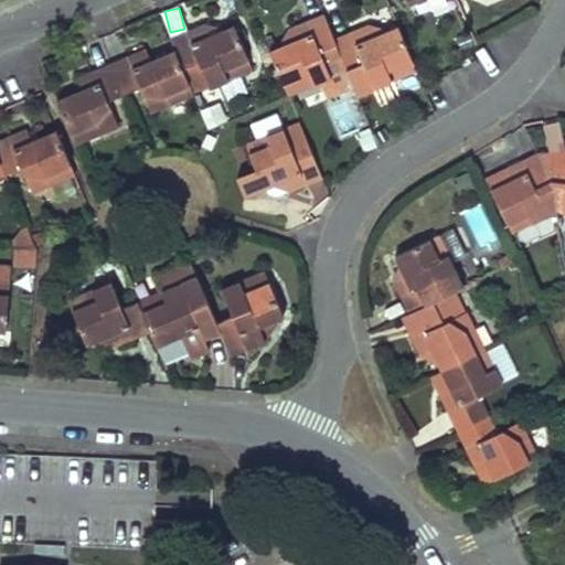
[(336,40),(324,16),(290,30),(290,45),(279,49),(270,52),(289,96),(323,81),(337,75),(348,70),(336,40)]
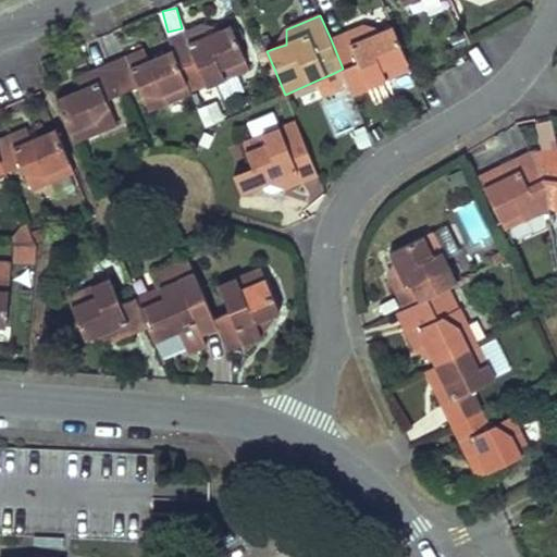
[(173,50),(190,90),(206,83),(207,86),(249,67),(231,25),(223,28),(207,36),(202,24),(168,38),(173,50)]
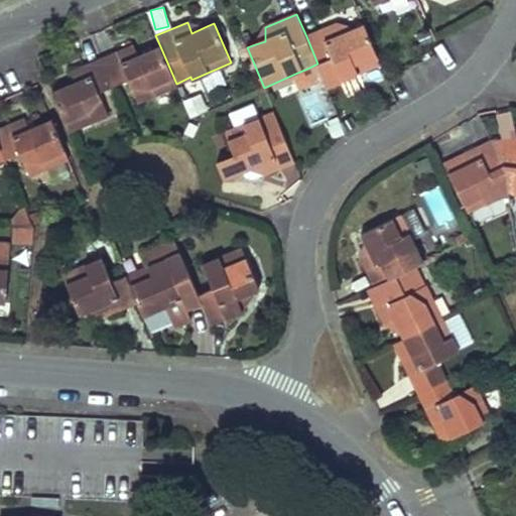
[(191,33),(207,26),(187,22),(191,33)]
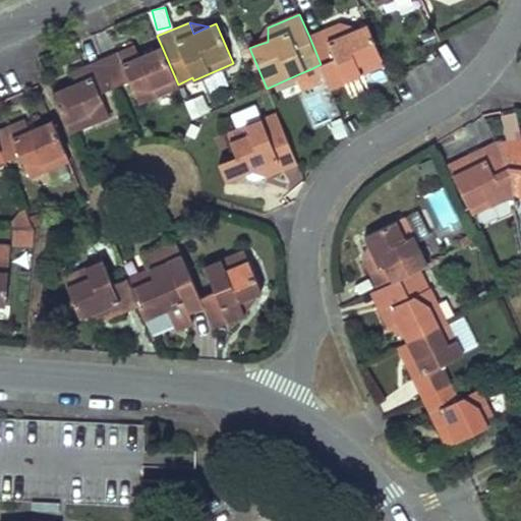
[(309,37),(321,64),(331,88),(345,81),(385,64),(368,24),(361,27),(346,35),(341,23),(309,37)]
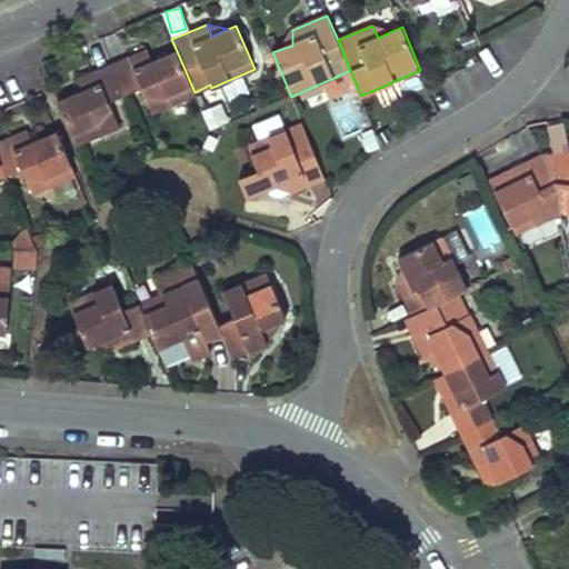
[(378,38),(395,30),(372,26),(378,38)]
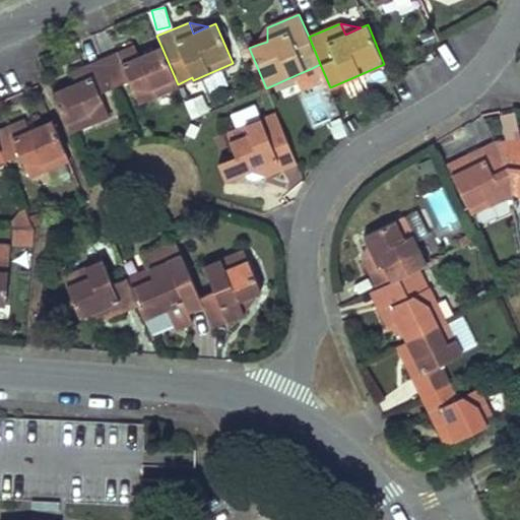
[(267,42),(267,27),(257,45),(267,42)]
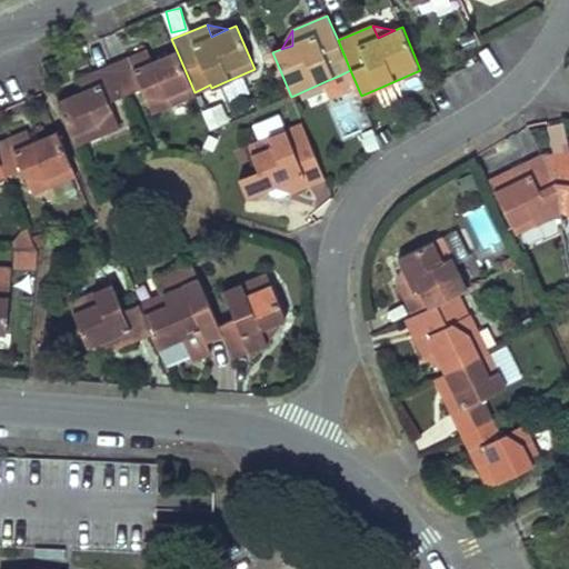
[(112,65),(126,95),(141,88),(152,113),(196,95),(195,92),(177,51),(152,61),(147,50),(112,65)]
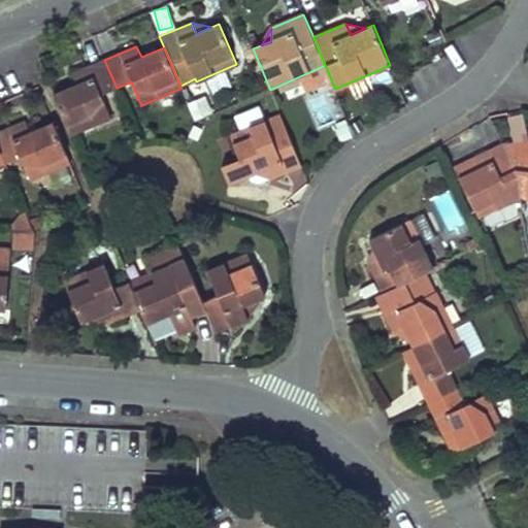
[(117,88),(104,60),(72,73),(76,85),(54,94),(71,134),(111,118),(101,94),(117,88)]
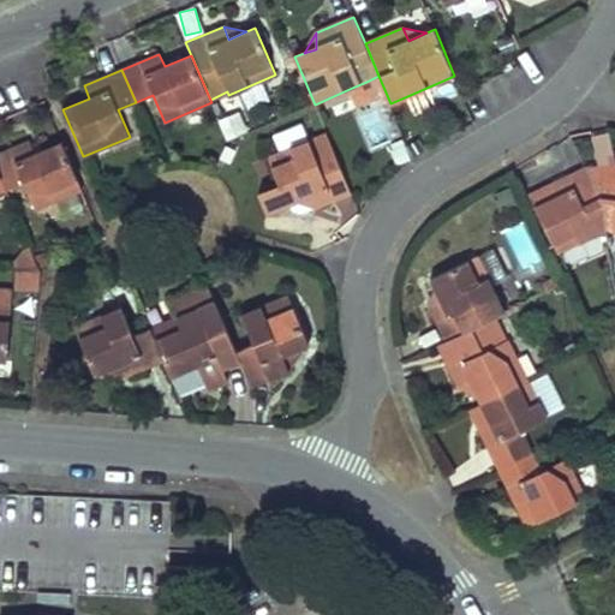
[(374,96),(366,82),(352,88),(359,103),(374,96)]
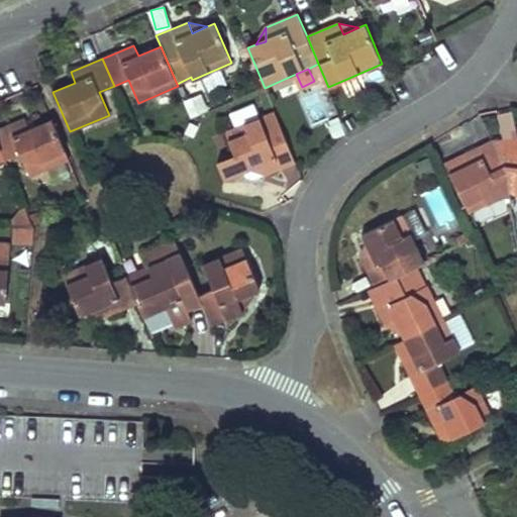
[(295,163),(275,112),(225,132),(235,157),(218,164),(224,179),(248,169),(261,164),(265,175),(295,163)]
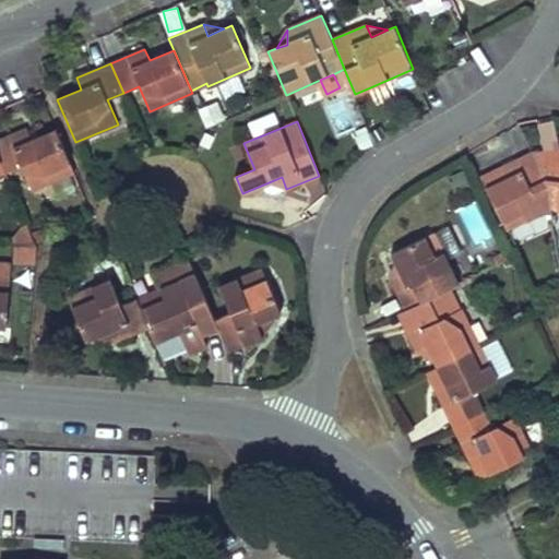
[(0,158),(6,171),(7,173),(14,169),(22,166),(25,174),(32,190),(74,173),(57,130),(39,137),(33,140),(30,132),(27,128),(0,140),(0,158)]
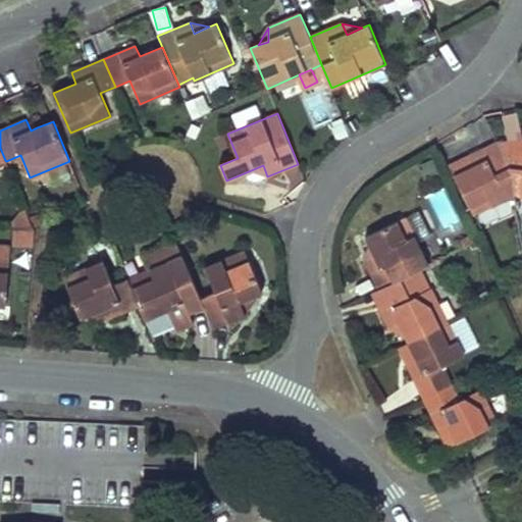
[(31,131),(37,127),(34,121),(28,123),(31,131)]
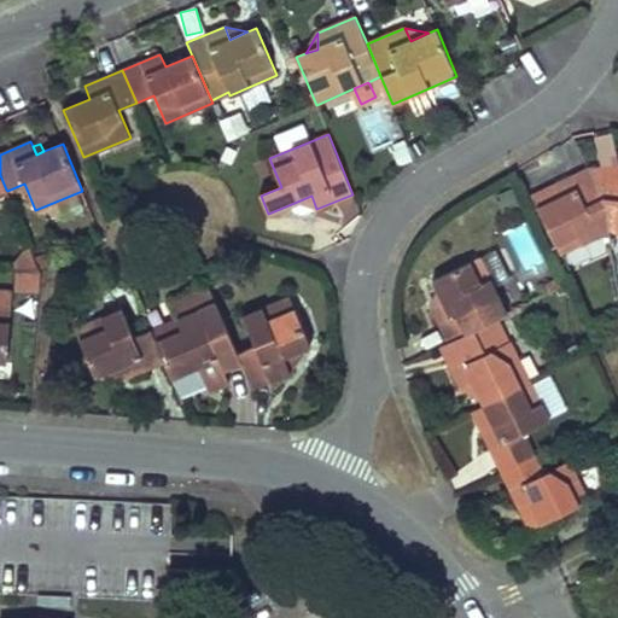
[(616,229),(617,229),(617,167),(589,168),(606,204),(617,203),(614,210),(616,229)]
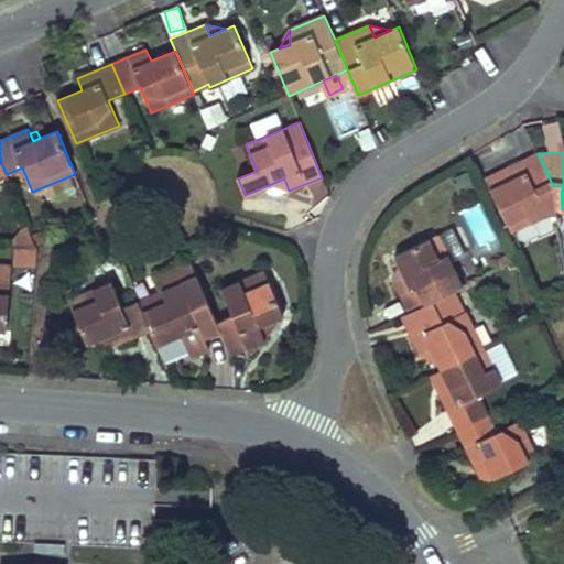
[(555,190),(553,186),(538,153),(513,165),(485,180),(511,232),(546,216),(546,217),(556,212),(555,190)]
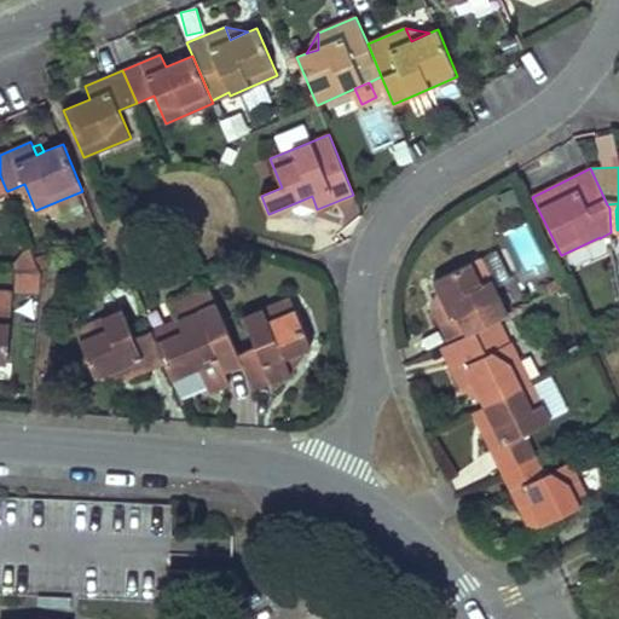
[(19,196),(28,192),(24,184),(16,187),(19,196)]
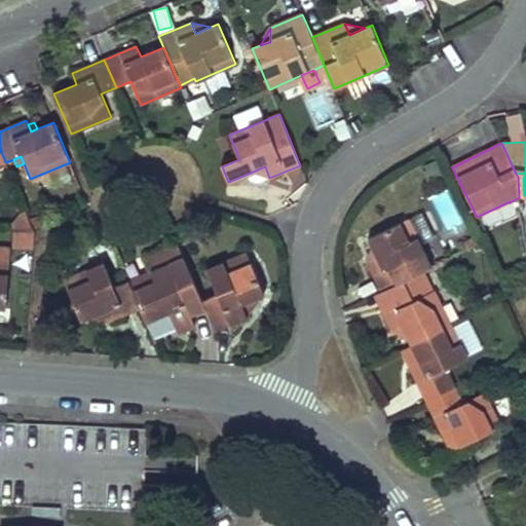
[(265,166),(253,172),(269,178),(265,166)]
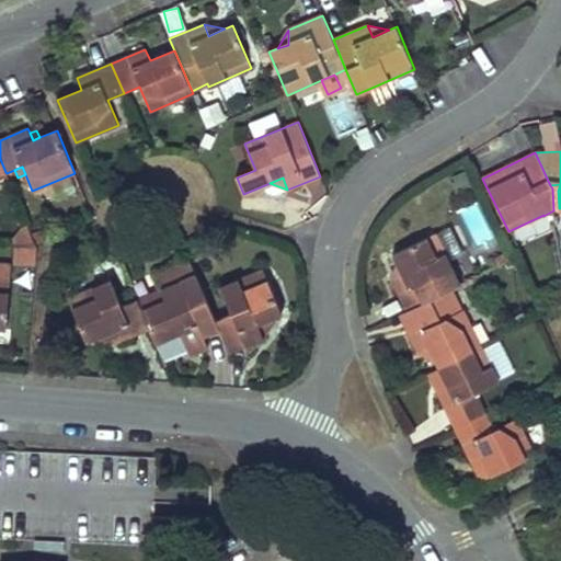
[(462,206),(472,245),(492,240),(482,202),(462,206)]
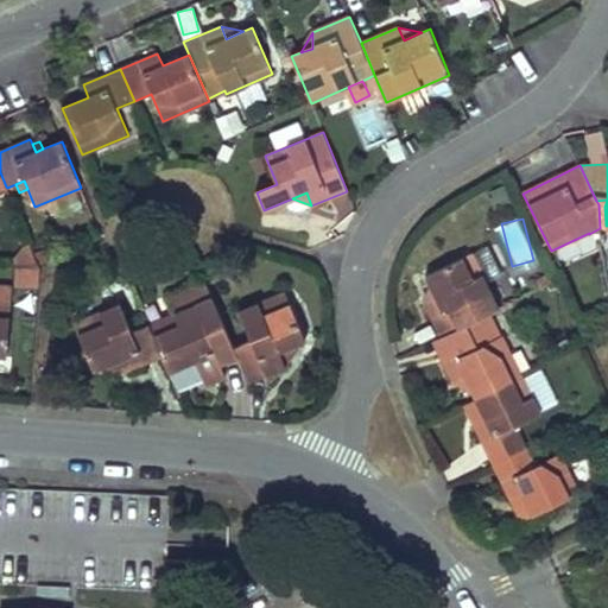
[(13,246),(13,286),(36,286),(36,246),(13,246)]
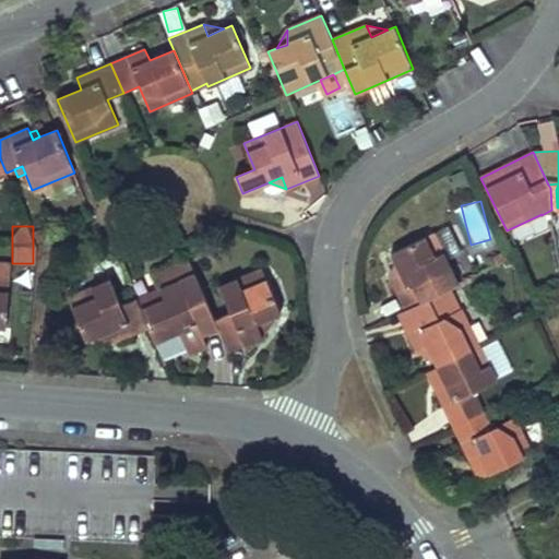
[(448,226),(392,253),(395,260),(402,273),(390,278),(406,310),(450,288),(459,284),(447,260),(461,253),(448,226)]
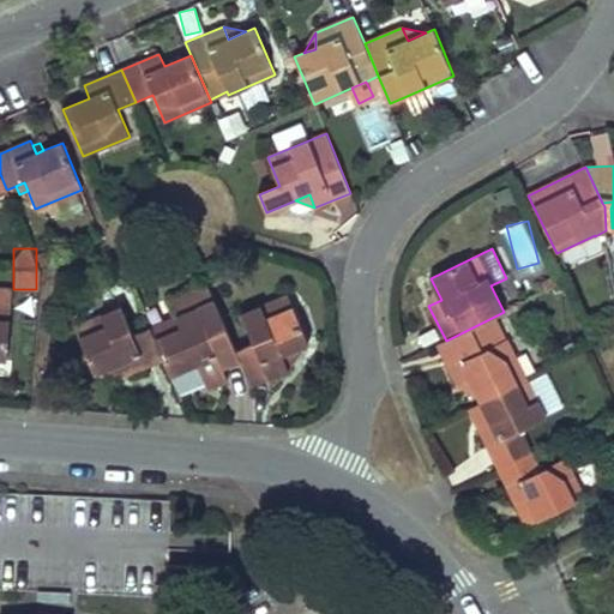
[(542,283),(546,290),(564,282),(560,274),(542,283)]
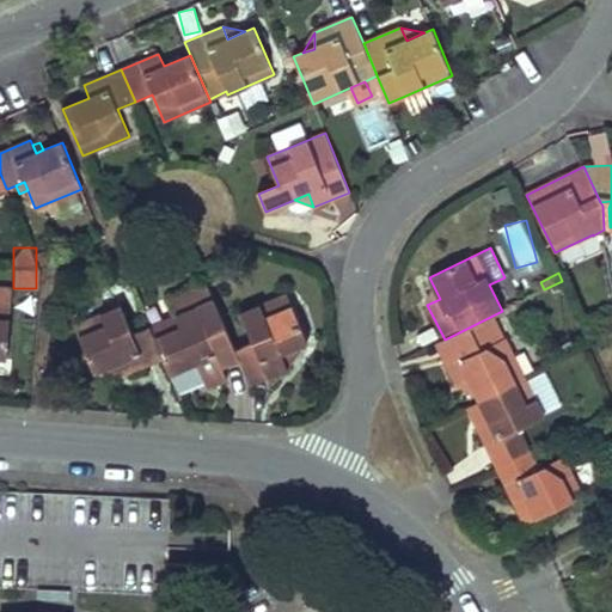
[(170,294),(175,308),(210,298),(206,283),(170,294)]
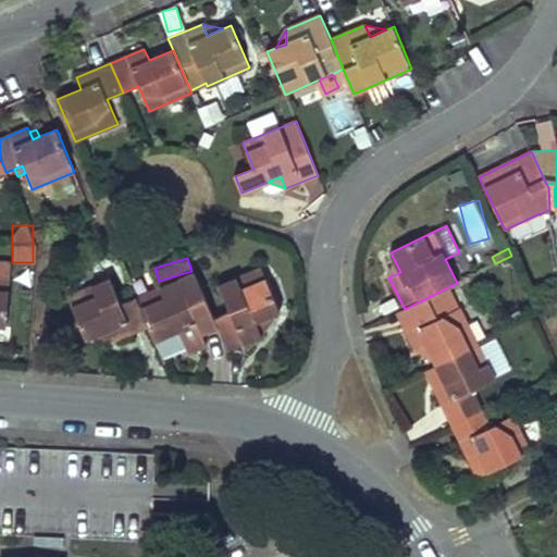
[(388,277),(400,272),(394,259),(388,277)]
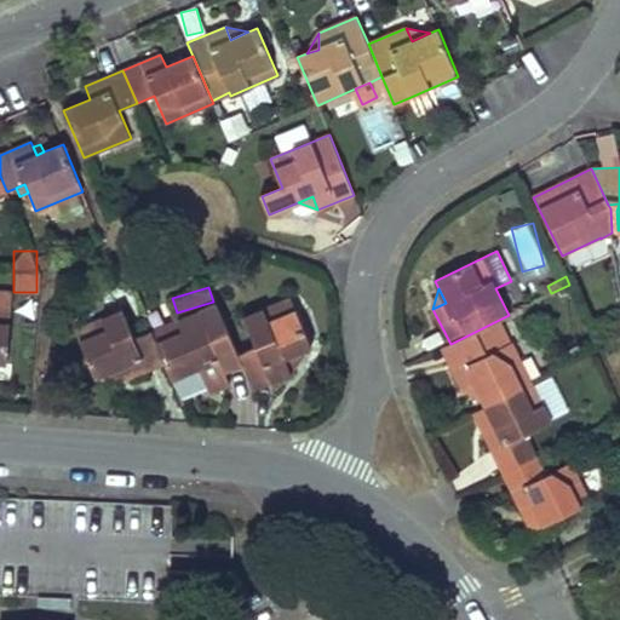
[(242,363),(254,390),(292,373),(285,357),(311,346),(291,298),(245,317),(257,346),(239,354),(242,363)]
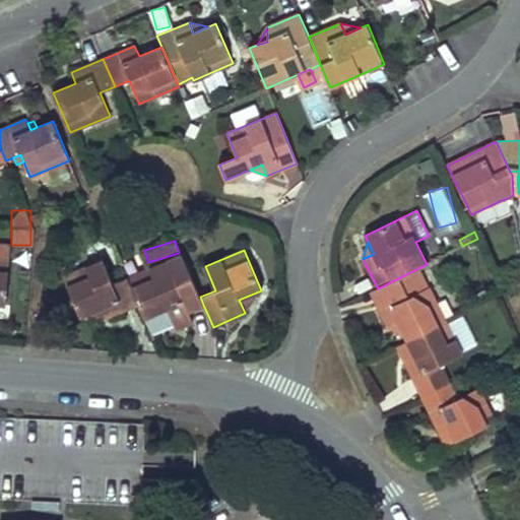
[(200,297),(182,255),(128,277),(139,305),(144,318),(152,336),(175,327),(177,330),(194,323),(189,312),(203,305),(200,297)]
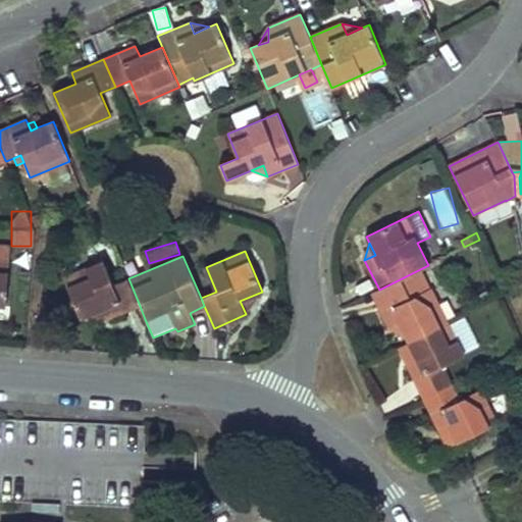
[(0,304),(6,305),(9,262),(0,261),(0,304)]
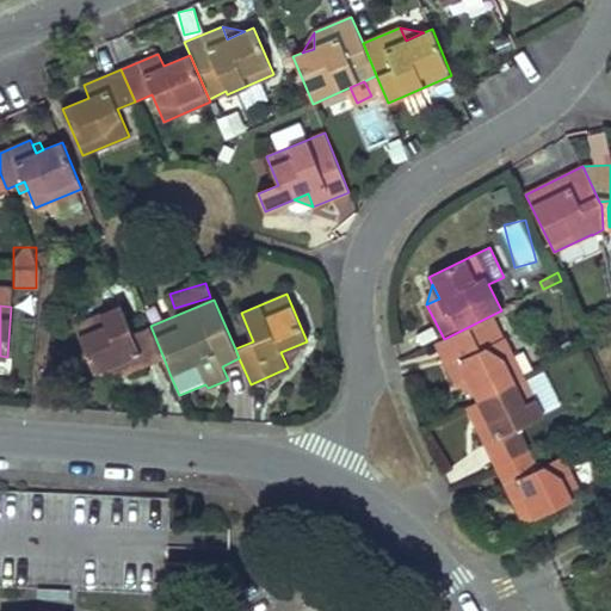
[(150,326),(149,326),(133,333),(121,306),(74,326),(94,372),(103,369),(121,360),(127,374),(164,358),(150,326)]
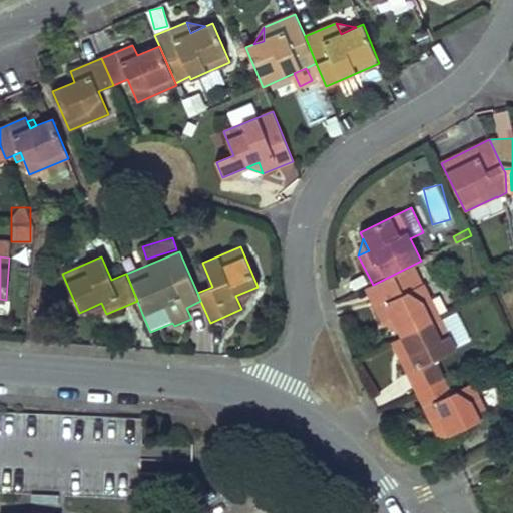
[(187,269),(196,289),(208,284),(199,263),(187,269)]
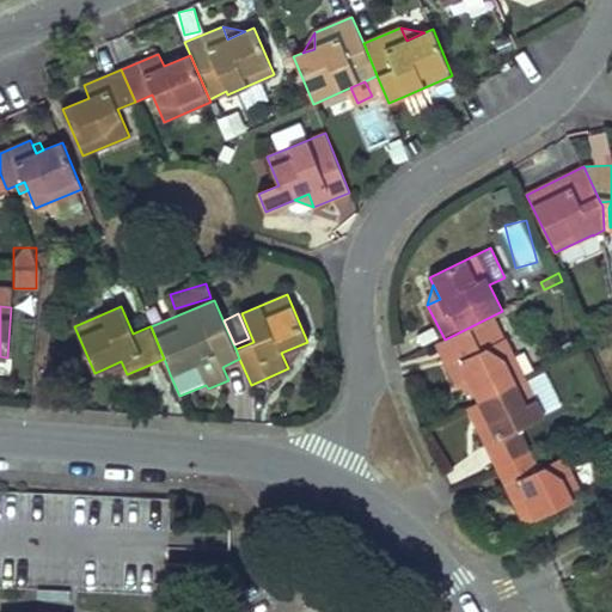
[(524,377),(505,337),(503,338),(493,316),(445,340),(436,343),(457,384),(469,378),(479,399),(524,377)]
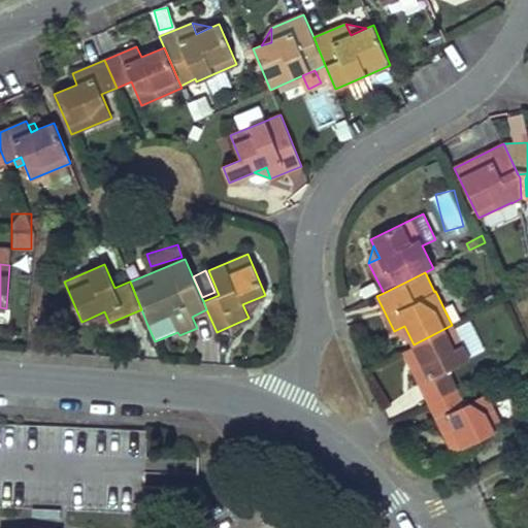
[(265,295),(242,304),(249,318),(265,295)]
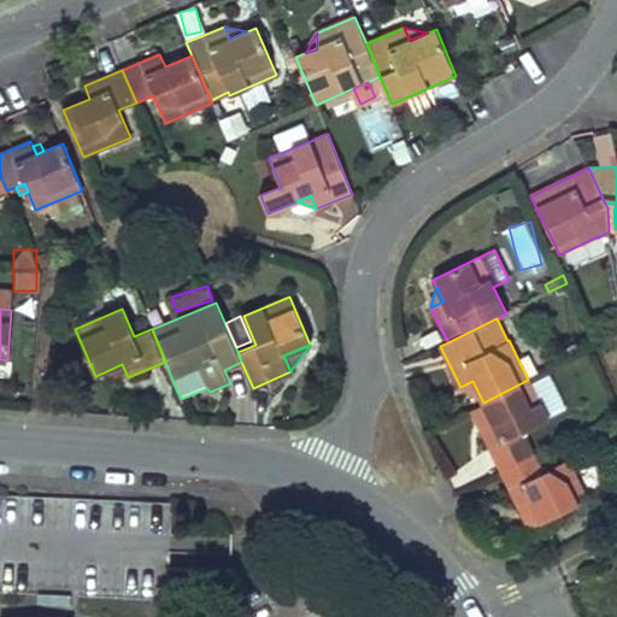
[(104,372),(128,377),(122,364),(104,372)]
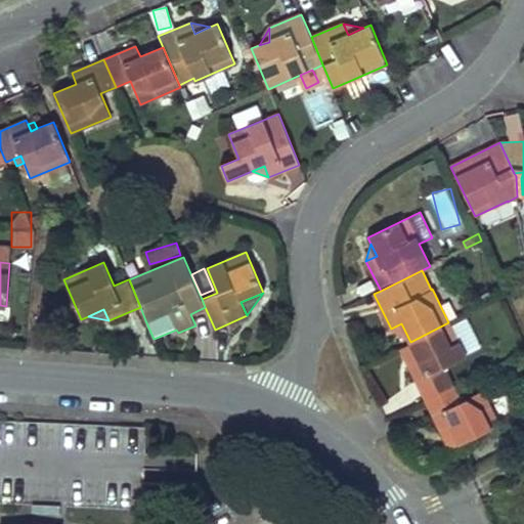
[(408,365),(426,400),(453,387),(444,367),(466,357),(448,322),(410,342),(420,360),(408,365)]
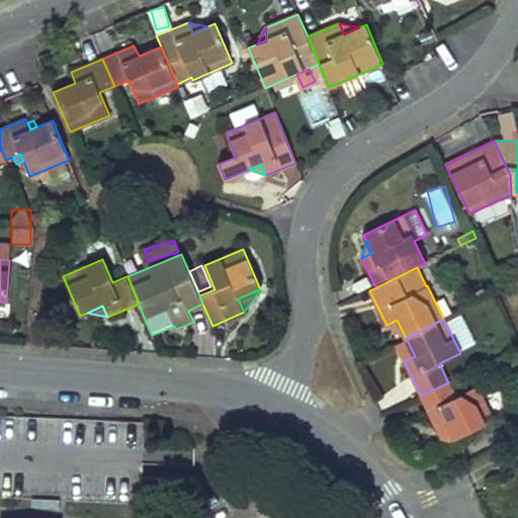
[(406,338),(397,320),(386,325),(406,338)]
